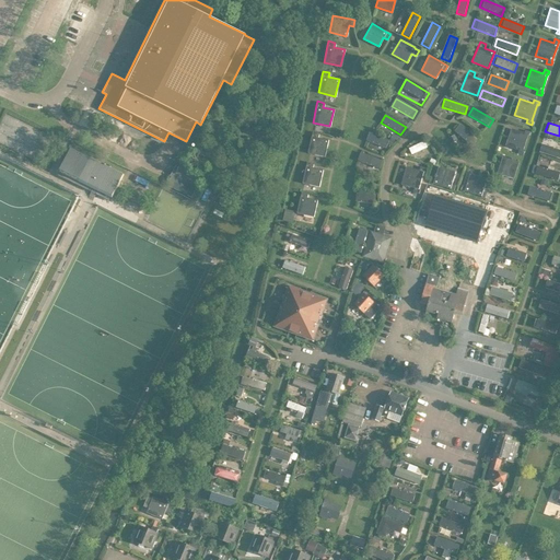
[(459,126),(454,132),(473,148),(478,141),(459,126)]
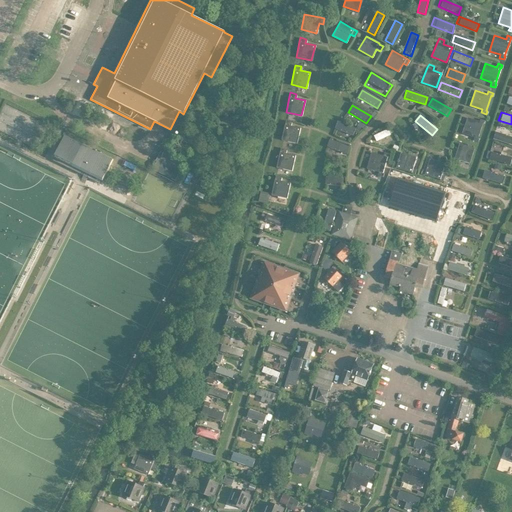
[(473,139),(477,140),(478,138),(477,137),(482,122),(483,123),(484,120),(479,118),(478,121),(467,117),(462,132),(473,136),(473,139)]
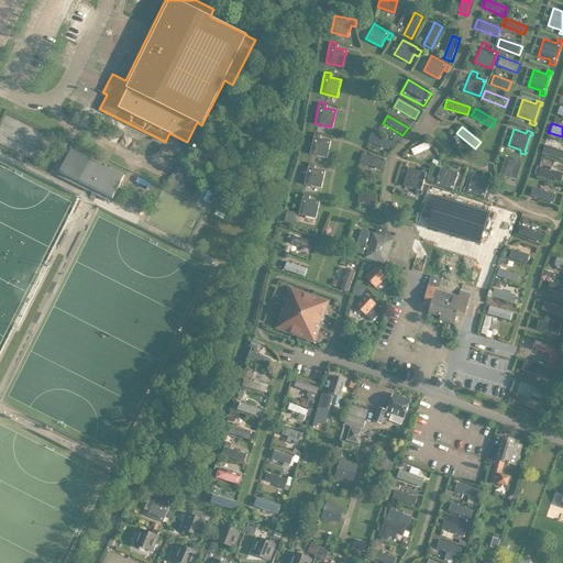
[(308,153),(324,157),(329,140),(318,138),(319,133),(312,132),(311,136),(308,153)]
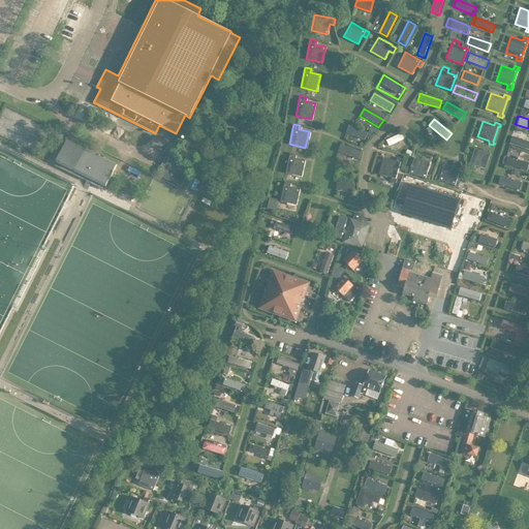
[(345,134),(366,143),(369,134),(348,126),(345,134)]
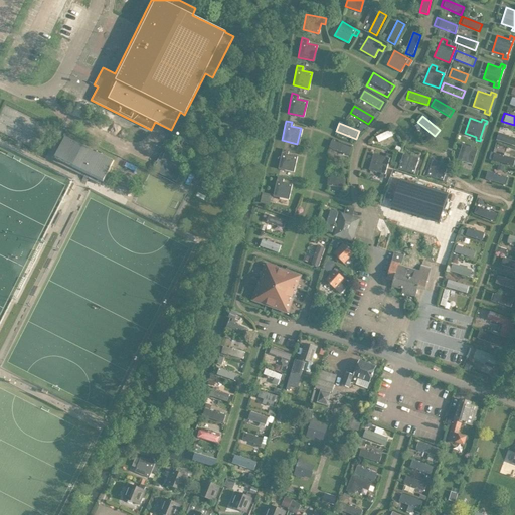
[(104,179),(113,160),(101,154),(101,152),(96,150),(95,151),(64,136),(54,155),(55,156),(55,155),(72,163),(72,164),(73,163),(104,178),(103,179),(104,179)]
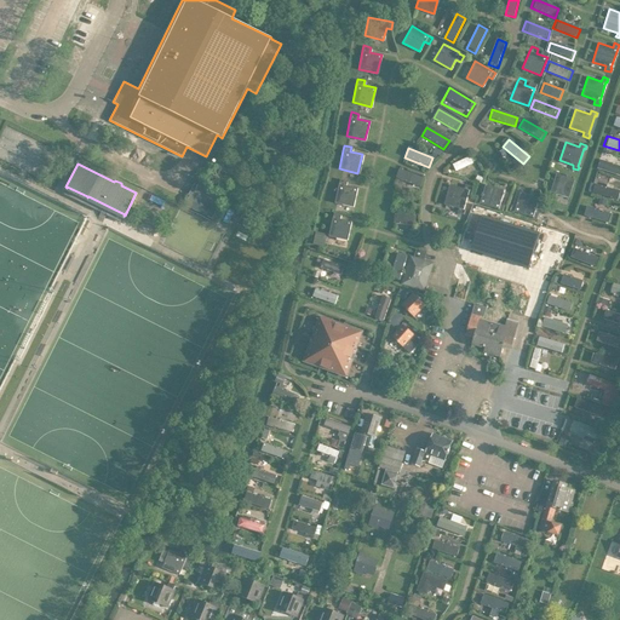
[(419,189),(423,179),(397,171),(395,179),(419,189)]
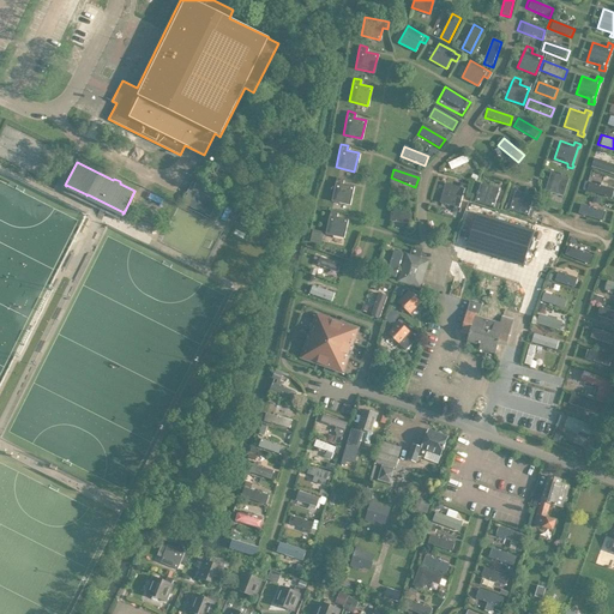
[(551,172),(545,190),(564,196),(569,178),(551,172)]
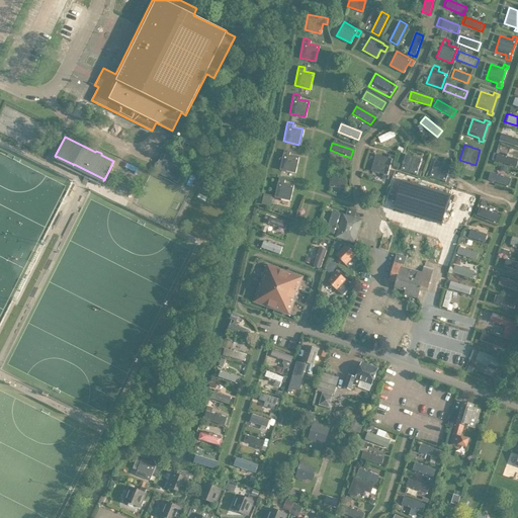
[(288,155),(289,151),(283,149),(282,153),(278,169),(294,172),(297,157),(288,155)]
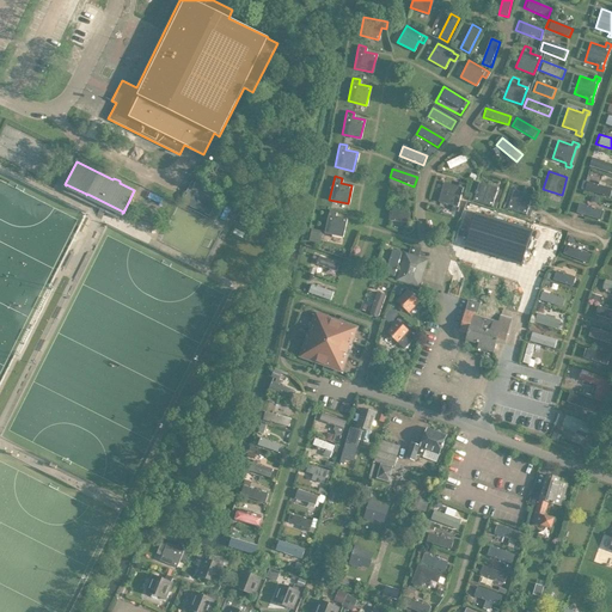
[(458,185),(444,182),(438,201),(452,204),(451,209),(458,210),(459,206),(458,204),(463,187),(464,188),(465,183),(459,181),(458,185)]
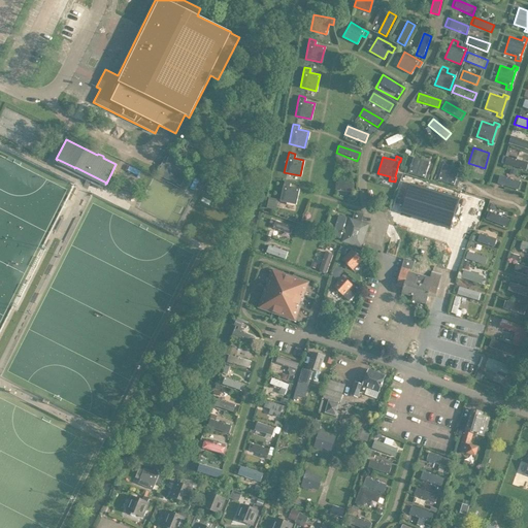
[(423,178),(426,179),(428,174),(425,173),(429,161),(414,156),(409,168),(406,167),(404,172),(407,173),(408,172),(424,176),(423,178)]
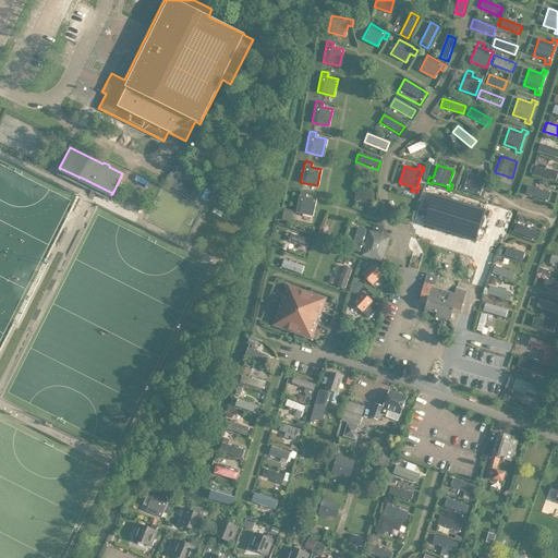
[(478,194),(478,196),(482,196),(483,192),(480,191),(484,178),(468,172),(463,185),(460,184),(459,190),(462,191),(462,189),(478,194)]
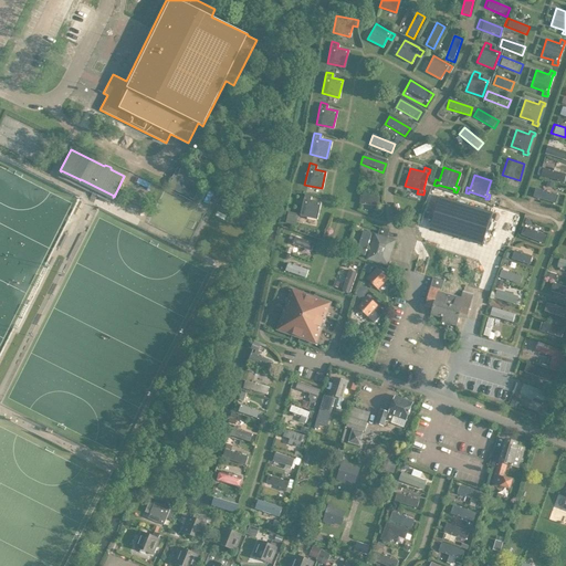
[(359,176),(357,185),(381,189),(383,181),(359,176)]
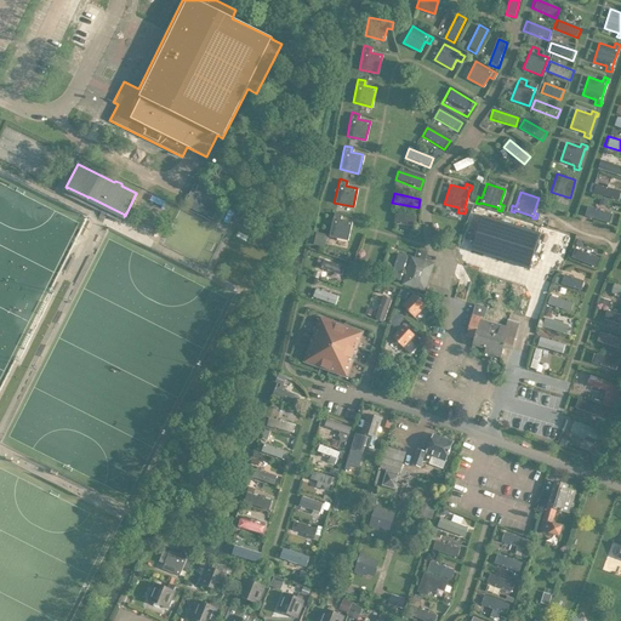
[(584,215),(609,223),(613,215),(587,206),(584,215)]
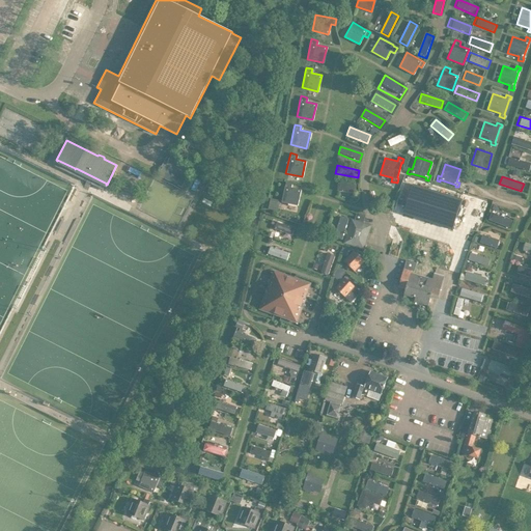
[(301,189),(291,187),(291,183),(286,182),(285,186),(284,186),(281,201),(298,205),(301,189)]
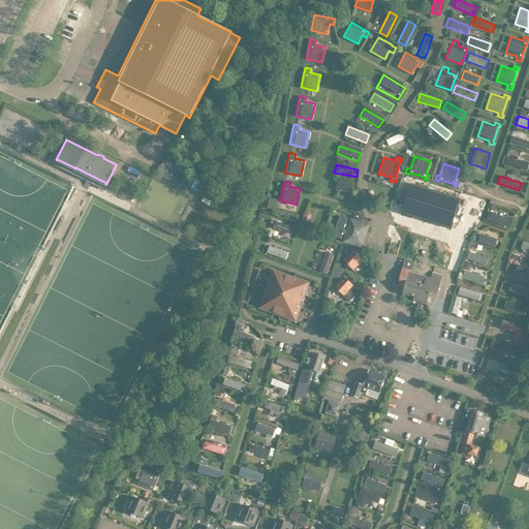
[(358,186),(335,181),(334,189),(355,193),(358,186)]
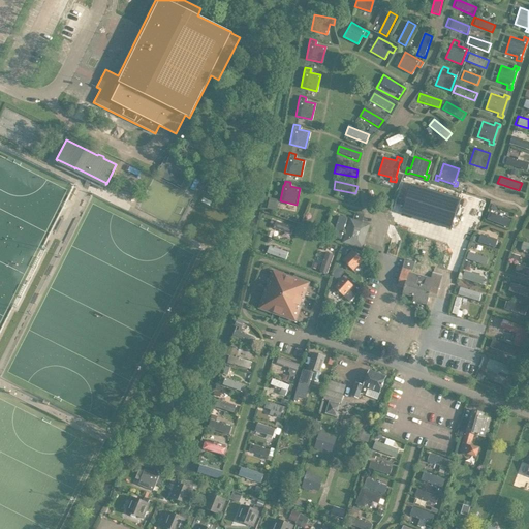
[(410,183),(401,213),(450,228),(460,198),(410,183)]
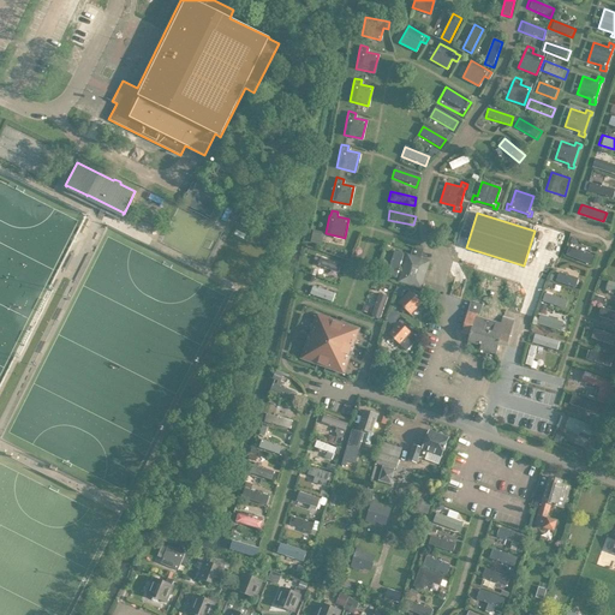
[(596,244),(598,234),(574,226),(571,234),(596,244)]
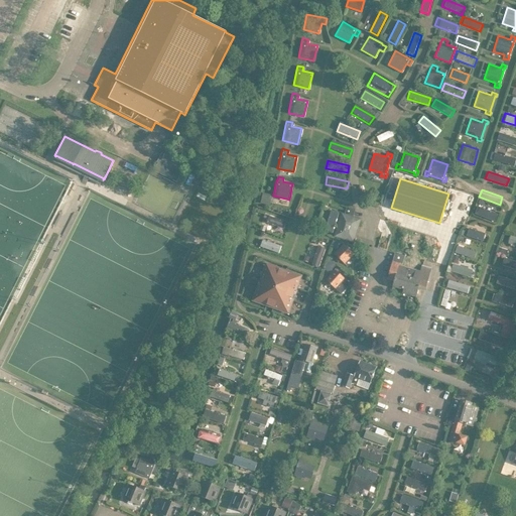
[(271,194),(262,191),(260,202),(269,204),(271,194)]
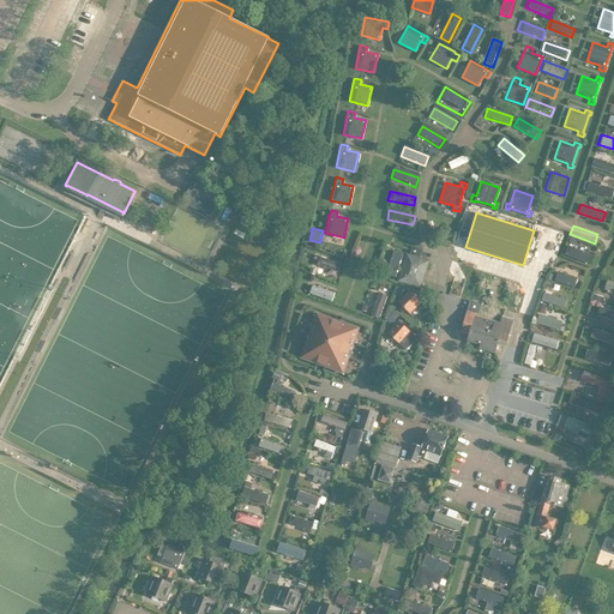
[(396,282),(420,288),(427,260),(419,258),(421,250),(411,247),(409,256),(404,254),(396,282)]
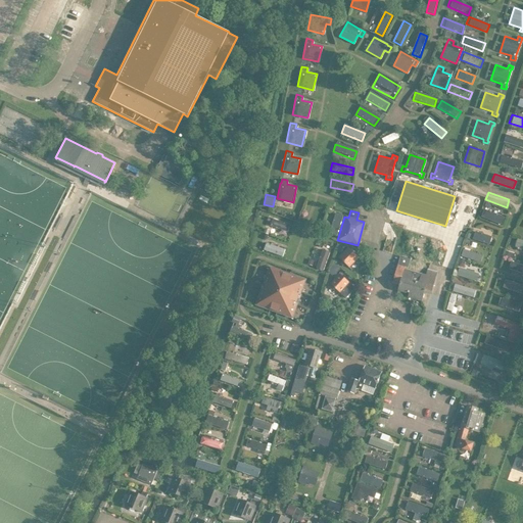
[(501,226),(503,218),(481,210),(479,219),(501,226)]
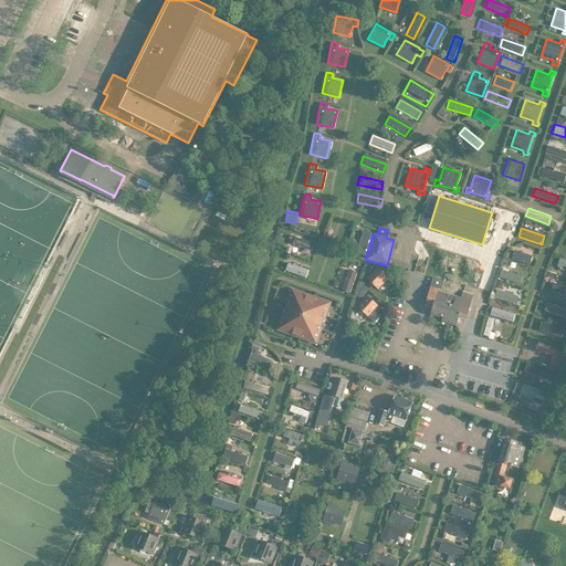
[(360,229),(354,252),(363,255),(369,231),(360,229)]
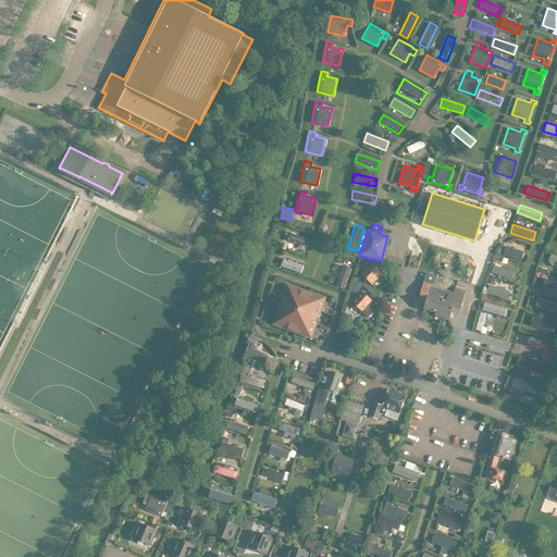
[(528,254),(505,246),(503,255),(525,262),(528,254)]
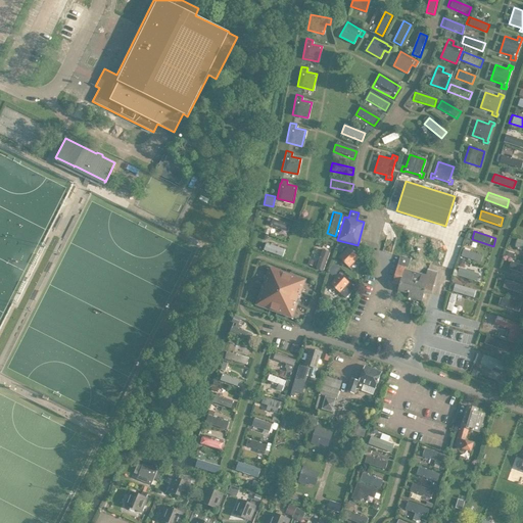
[(522,240),(516,239),(514,246),(522,249),(522,240)]
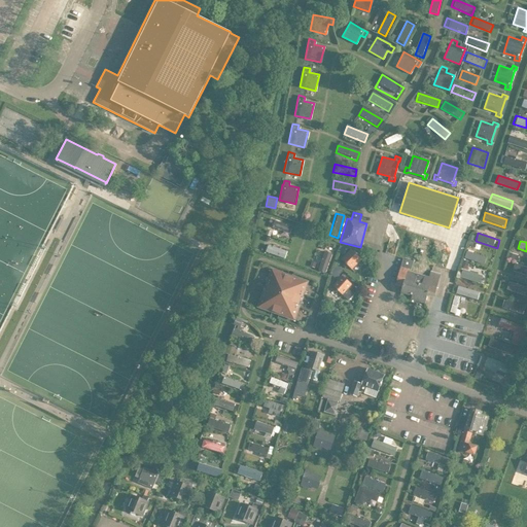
[(341,258),(351,269),(361,258),(350,248),(341,258)]
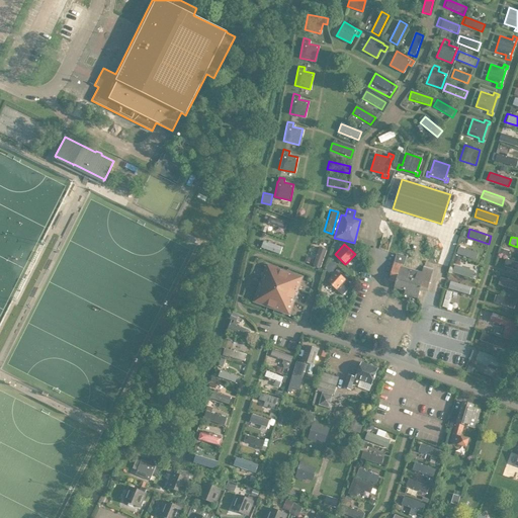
[(418,296),(420,289),(426,290),(433,267),(423,265),(422,271),(404,266),(405,262),(406,258),(404,257),(396,254),(389,279),(397,282),(396,286),(411,291),(410,294),(418,296)]
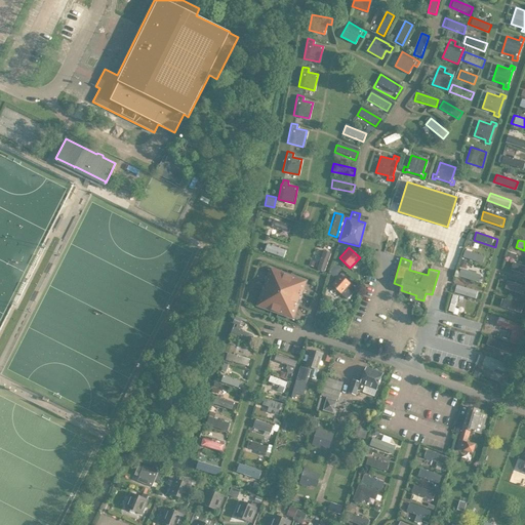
[(524,265),(514,261),(512,270),(524,274),(524,265)]
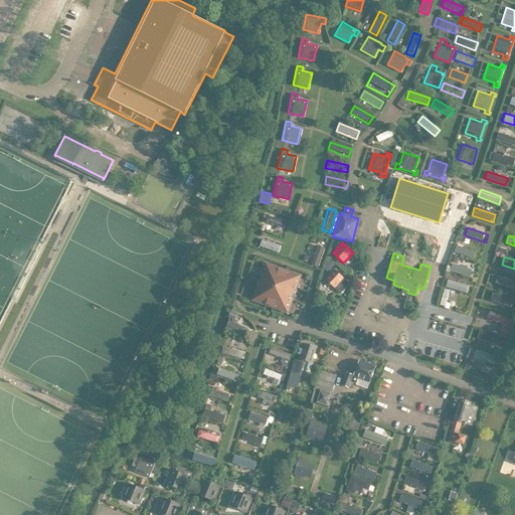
[(329,259),(322,267),(328,272),(335,265),(329,259)]
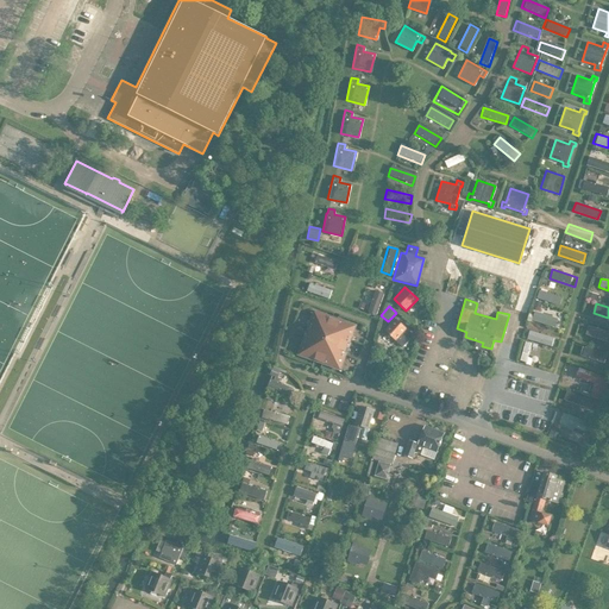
[(297,355),(339,369),(356,325),(313,309),(297,355)]
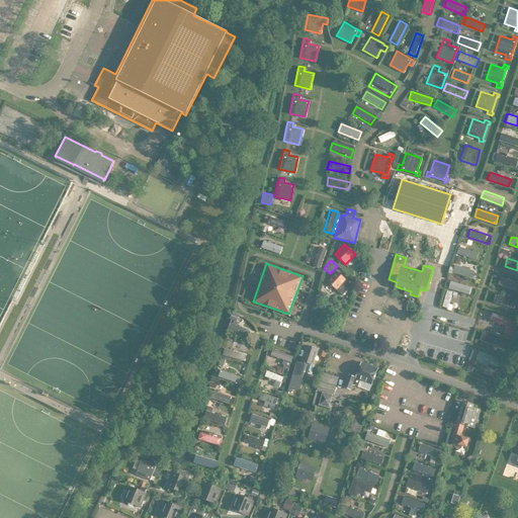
[(335,270),(326,280),(337,290),(341,294),(351,283),(346,279),(335,270)]
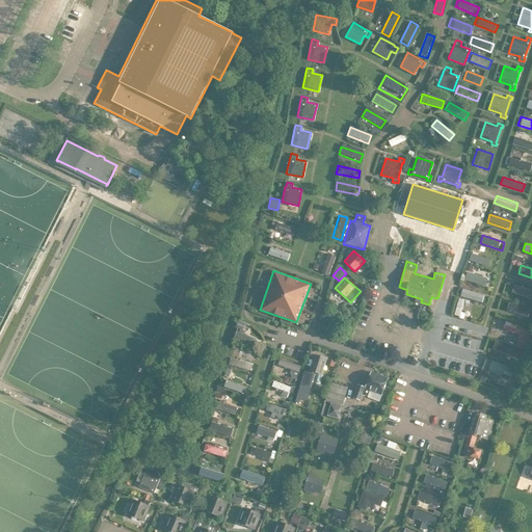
[(318,323),(322,324),(323,324),(329,306),(334,307),(336,300),(327,297),(318,323)]
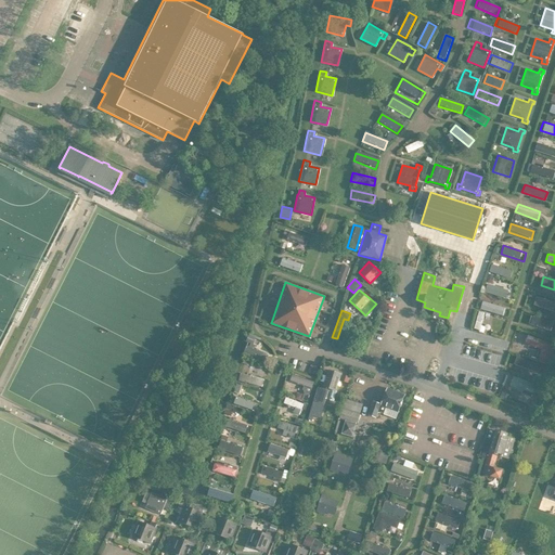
[(527,325),(550,333),(552,325),(530,317),(527,325)]
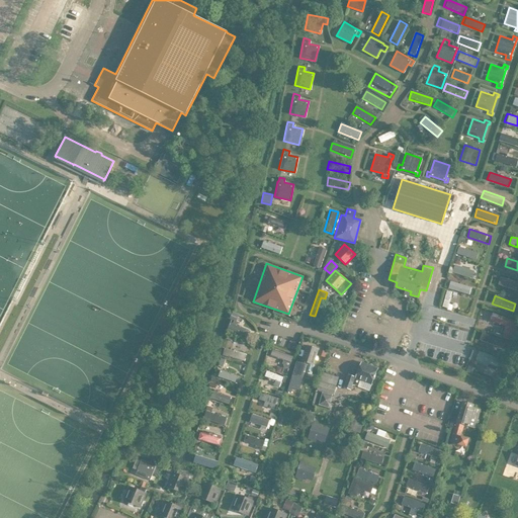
[(238,314),(232,311),(229,318),(236,321),(238,314)]
